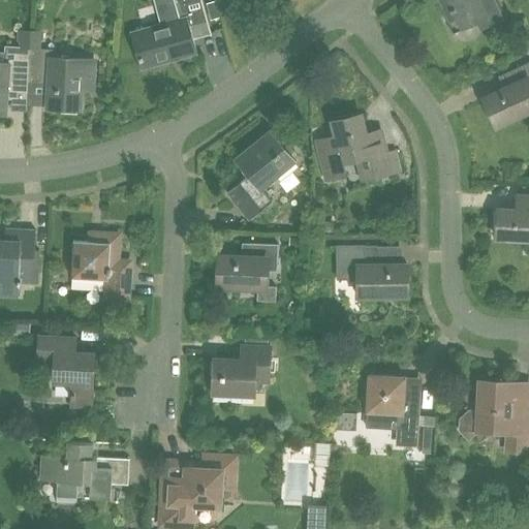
[(213,34),(209,22),(203,0),(154,0),(161,26),(133,34),(144,67),(195,53),(191,39),(213,34)]
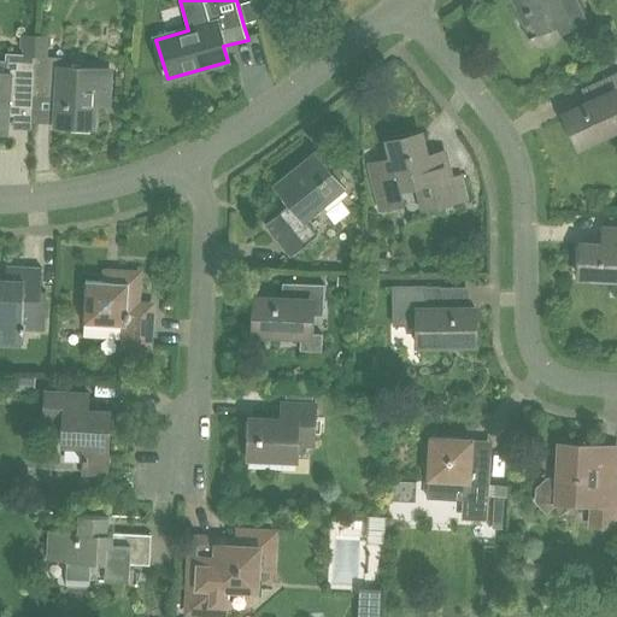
[(511,0),(518,15),(528,10),(538,33),(556,24),(560,35),(588,22),(577,0),(511,0)]
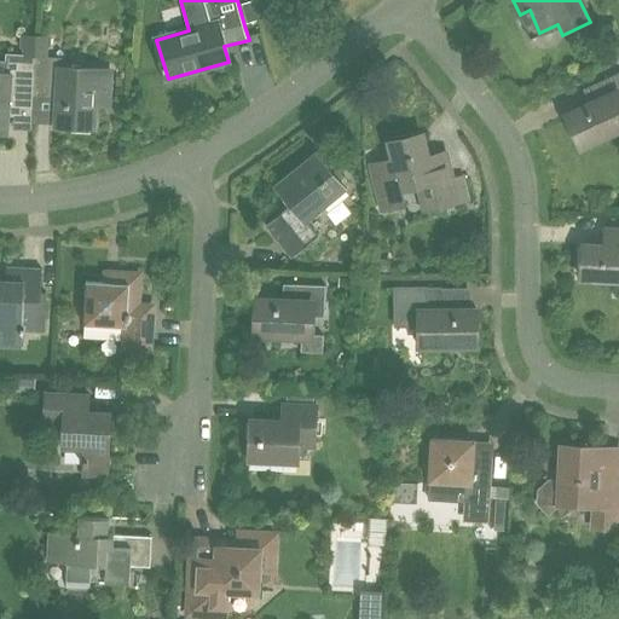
[(5,51),(5,59),(0,58),(0,132),(4,133),(5,116),(15,116),(15,128),(33,129),(34,106),(33,106),(36,35),(22,34),(21,47),(23,48),(23,52),(5,51)]
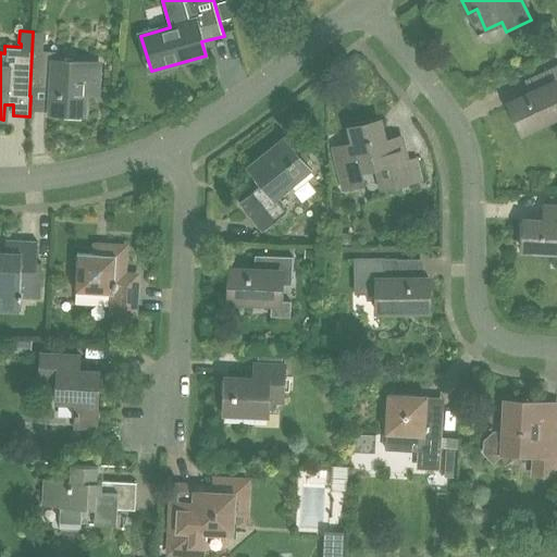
[(44,52),(44,50),(45,42),(47,42),(48,32),(33,32),(29,96),(31,96),(31,87),(45,88),(46,76),(54,76),(52,113),(83,114),(84,95),(99,95),(101,59),(58,56),(58,52),(44,52)]
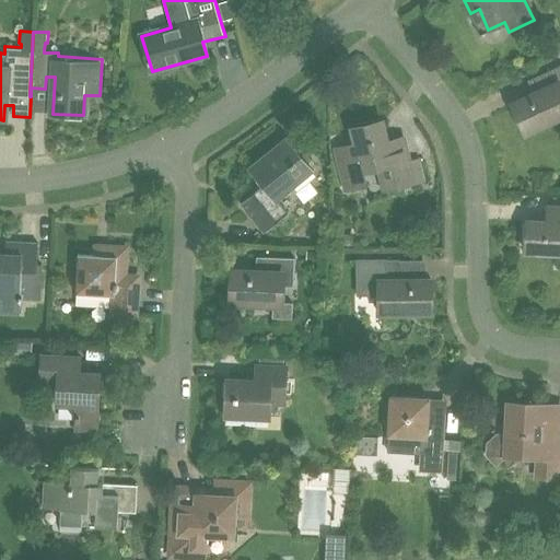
[(559,63),(528,79),(535,93),(513,104),(526,131),(559,115),(559,63)]
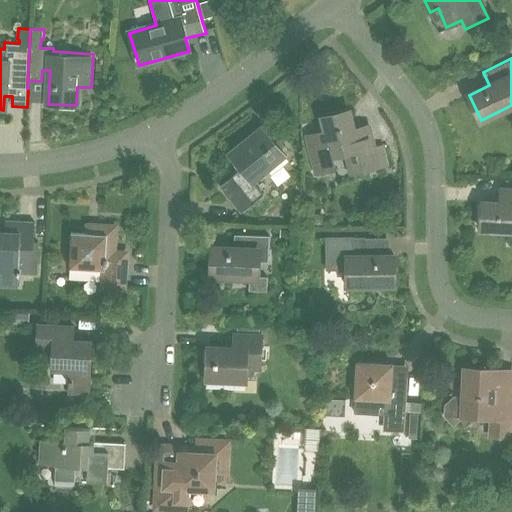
[(325,131),(304,136),(309,160),(331,155),(344,151),(349,172),(377,165),(387,163),(382,145),(373,147),(369,132),(355,135),(353,127),(349,109),(321,116),(324,129),(325,131)]
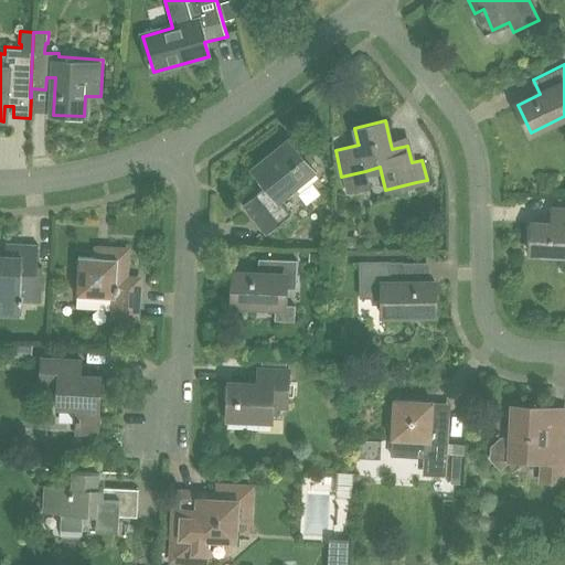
[(277,200),(313,171),(288,140),(252,170),(265,188),(244,204),(267,232),(289,214),(277,200)]
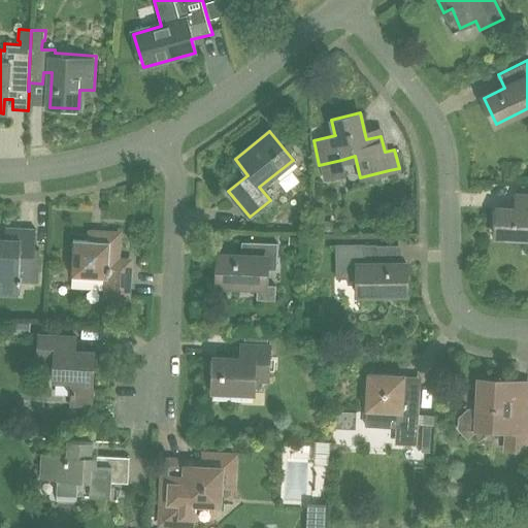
[(527,193),(523,193),(523,207),(498,206),(497,235),(527,236),(527,193)]
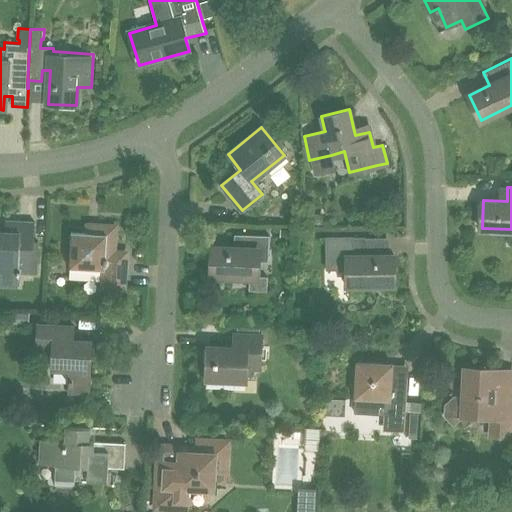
[(20,277),(20,275),(32,275),(34,223),(4,222),(3,233),(0,232),(0,275),(1,286),(18,287),(18,277),(20,277)]
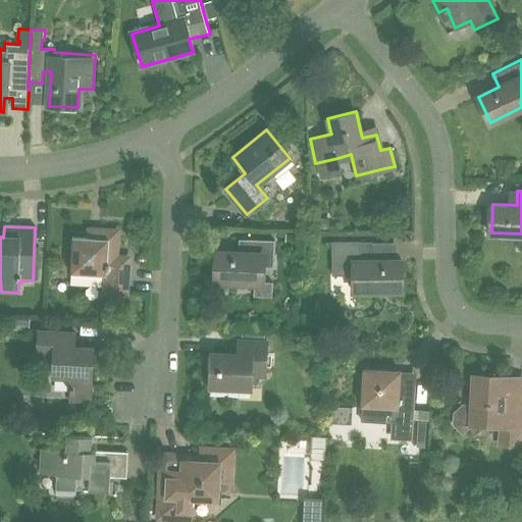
[(126,295),(128,259),(116,259),(117,231),(98,230),(98,239),(72,238),(70,274),(107,275),(106,294),(126,295)]
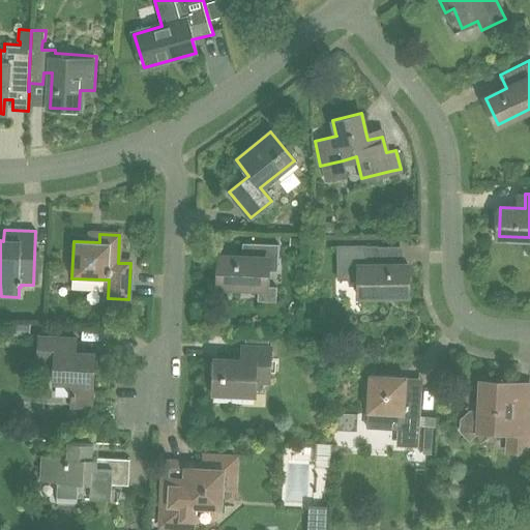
[(217,285),(259,287),(258,300),(277,301),(277,287),(267,286),(267,270),(277,271),(278,243),(243,242),(242,257),(219,256),(217,285)]
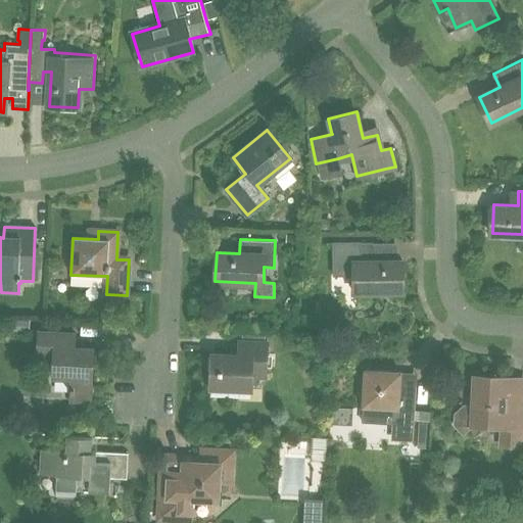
[(333,275),(353,275),(353,291),(402,290),(402,262),(373,262),(373,241),(333,242),(333,275)]
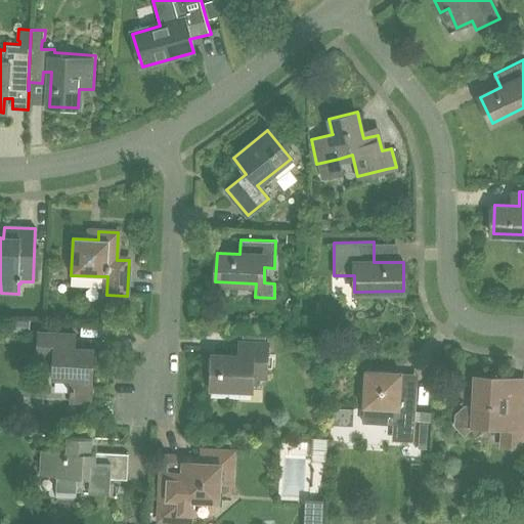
[(91,404),(94,350),(76,349),(77,335),(39,333),(38,358),(54,359),(53,378),(72,379),(71,402),(91,404)]
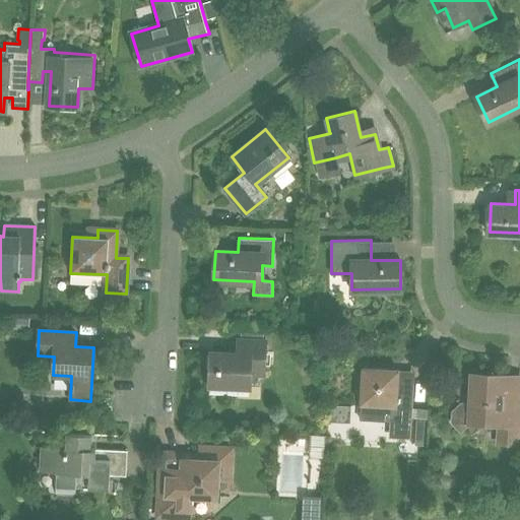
[(210,351),(210,387),(237,387),(237,381),(251,382),(252,375),(265,375),(266,339),(264,339),(252,339),(240,338),(237,338),(237,352),(210,351)]
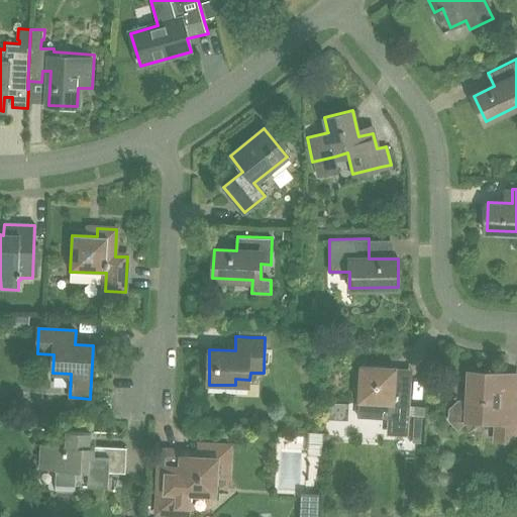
[(357,411),(357,417),(392,418),(391,435),(409,436),(411,414),(426,415),(426,406),(411,405),(412,384),(411,384),(395,384),(396,368),(360,366),(358,402),(357,411)]
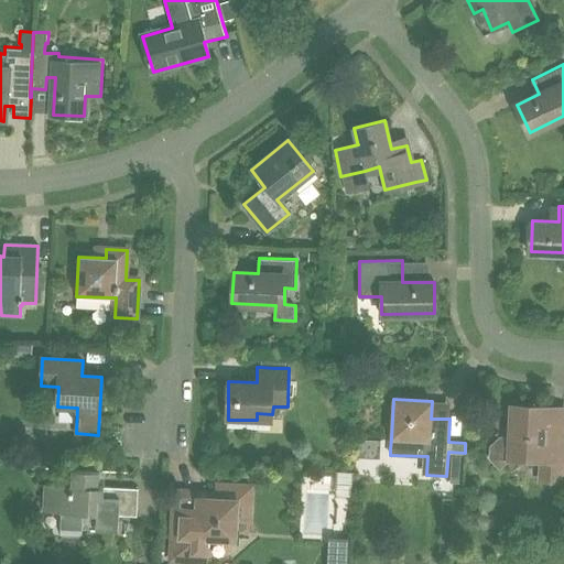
[(540,480),(561,481),(563,408),(512,405),(511,437),(501,437),(490,447),(490,457),(499,469),(510,458),(541,461),(540,480)]
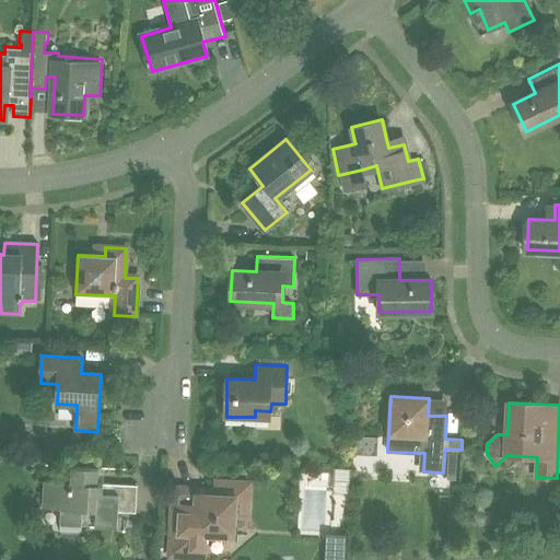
[(458,452),(450,451),(447,479),(457,480),(458,452)]
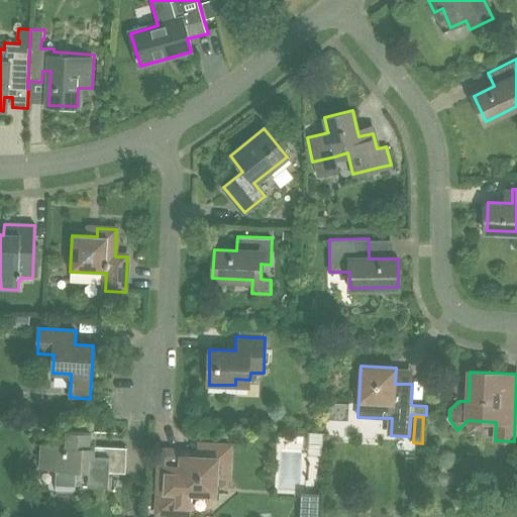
[(47,444),(41,443),(40,469),(57,470),(56,490),(76,490),(76,471),(89,471),(88,486),(109,487),(110,472),(126,473),(127,447),(91,446),(91,431),(48,430),(47,444)]
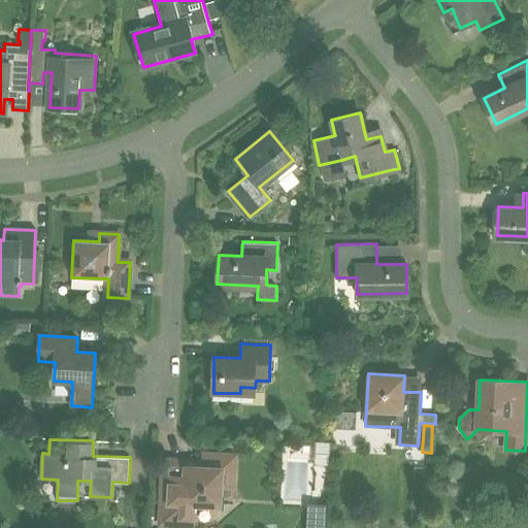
[(235,488),(236,456),(204,454),(204,461),(165,459),(162,522),(179,523),(179,515),(193,516),(193,503),(220,504),(221,487),(235,488)]
